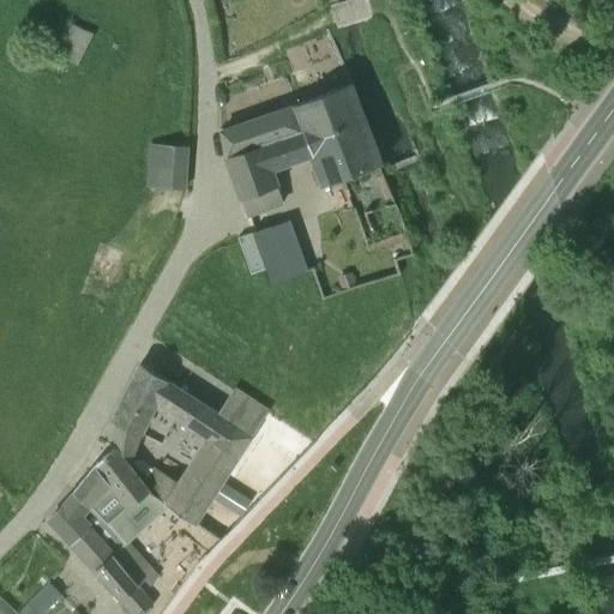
[(58,47),(79,56),(91,32),(71,22),(58,47)]
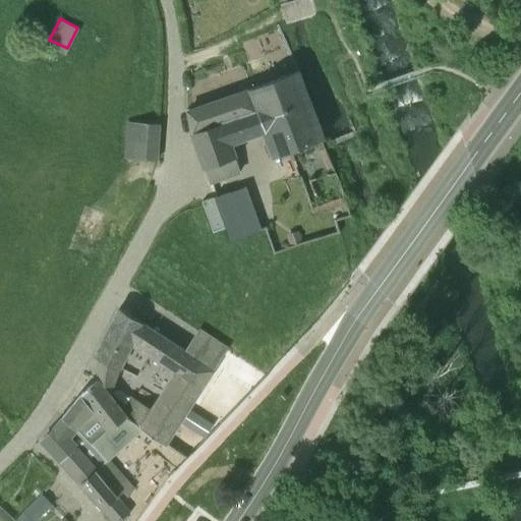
[(187,112),(192,134),(256,111),(262,125),(284,118),(296,152),(323,141),(322,140),(324,140),(321,131),(332,127),(327,116),(316,120),(298,71),(187,112)]
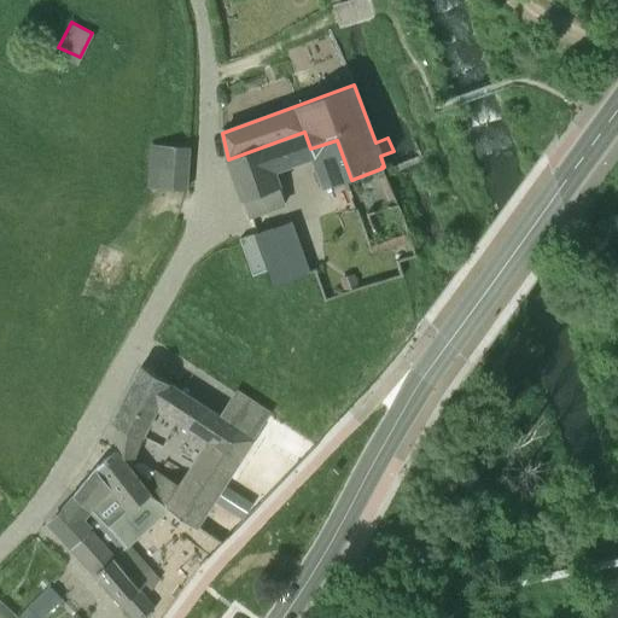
[(228,159),(243,202),(281,188),(277,174),(312,162),(322,190),(351,180),(337,140),(310,149),(304,132),(228,159)]
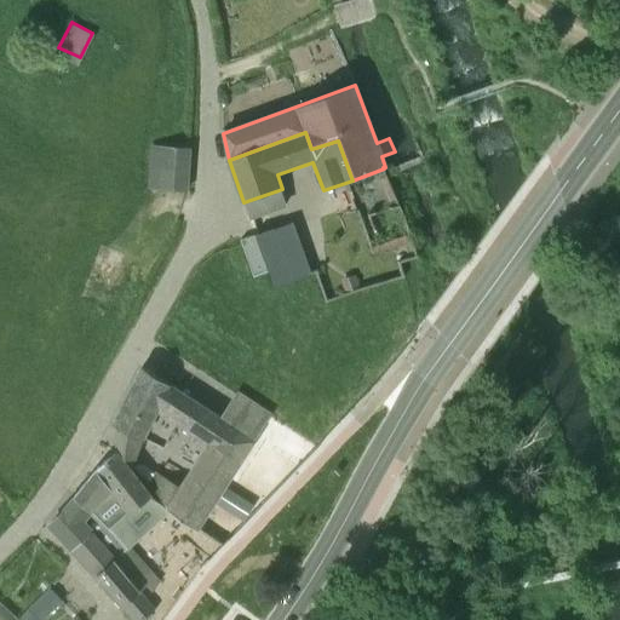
[(188,148),(153,145),(149,189),(185,191),(188,148)]
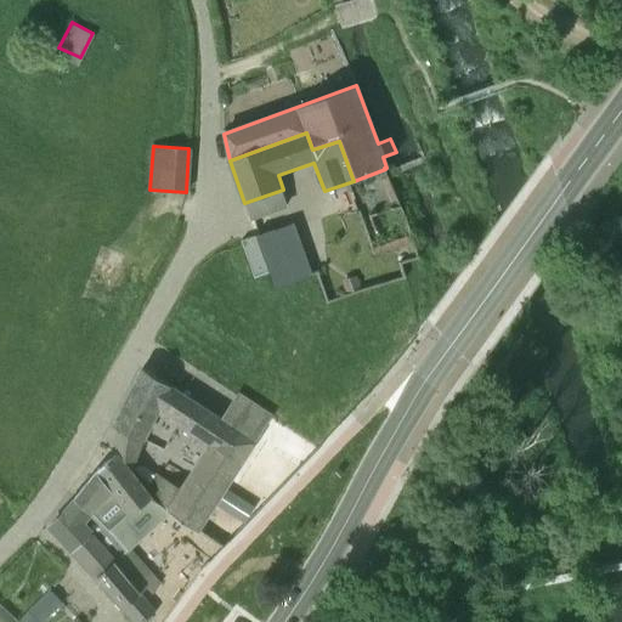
[(254,278),(269,273),(272,272),(259,236),(241,241),(254,278)]
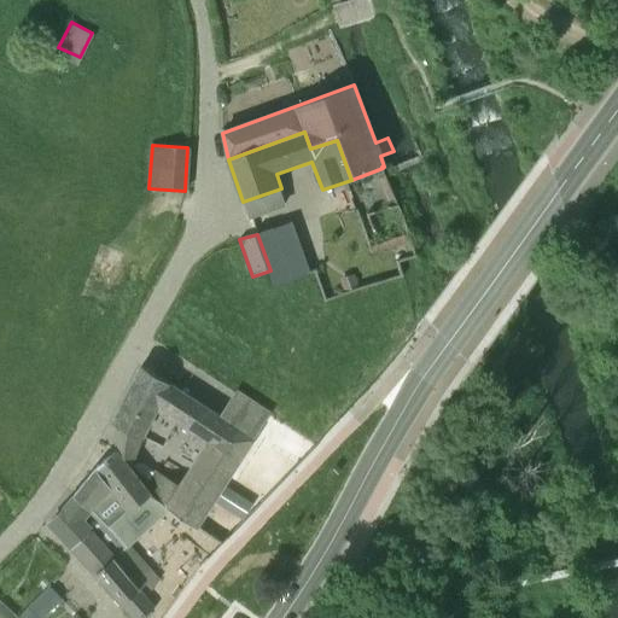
[(354,275),(339,280),(344,293),(359,289),(354,275)]
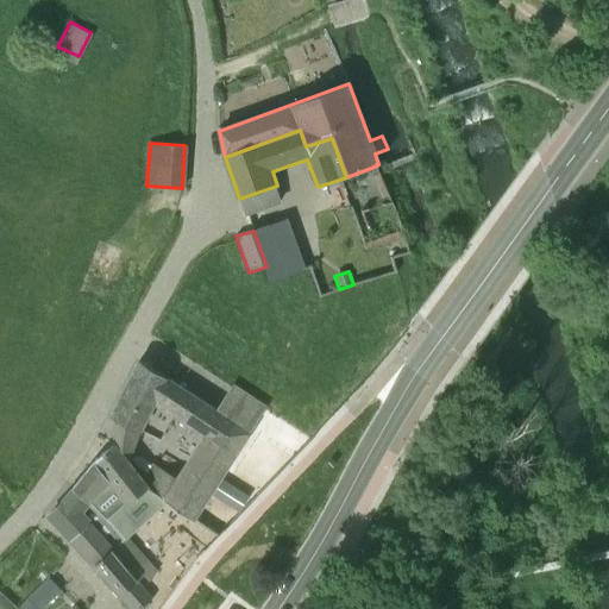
[(162,500),(173,508),(193,521),(250,433),(139,360),(111,416),(114,419),(114,445),(129,464),(130,462),(140,434),(155,407),(202,437),(176,478),(152,464),(143,479),(142,482),(148,490),(162,500)]
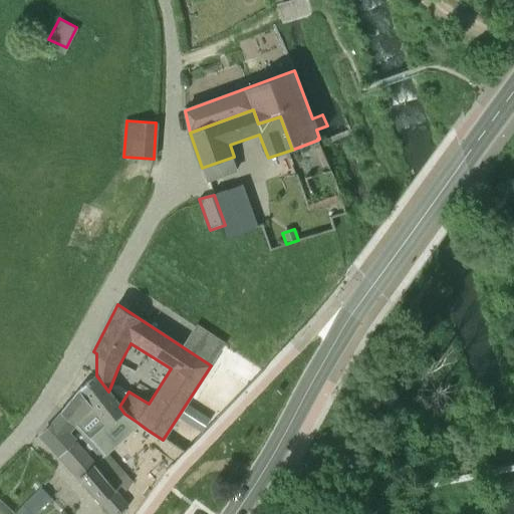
[(106,428),(124,414),(119,407),(120,405),(109,390),(108,392),(96,375),(82,387),(79,390),(62,410),(74,425),(81,431),(84,436),(88,442),(91,439),(105,427),(106,428)]
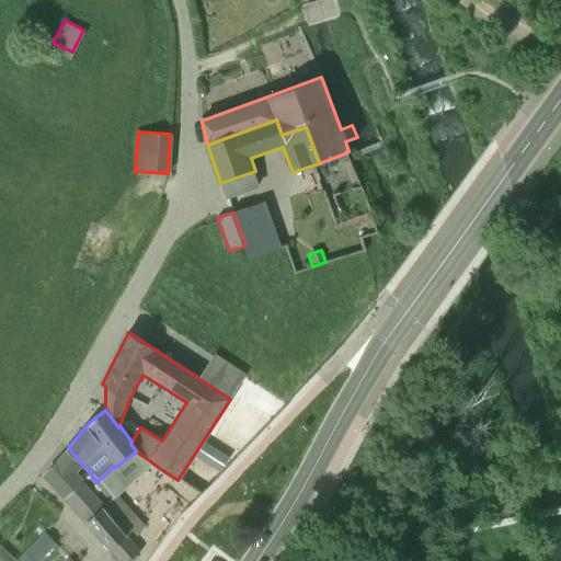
[(112,501),(96,482),(92,476),(89,470),(81,464),(68,447),(44,476),(63,495),(80,481),(103,507),(112,501)]
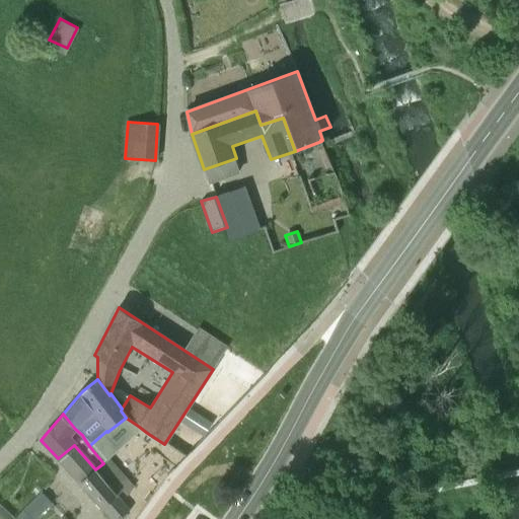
[(95,469),(118,497),(125,491),(119,485),(126,478),(108,458),(106,460),(92,443),(89,446),(103,463),(95,469)]
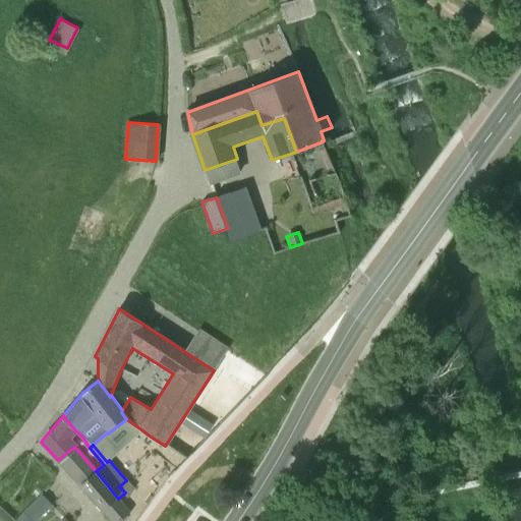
[(80,484),(96,471),(74,447),(58,460),(80,484)]
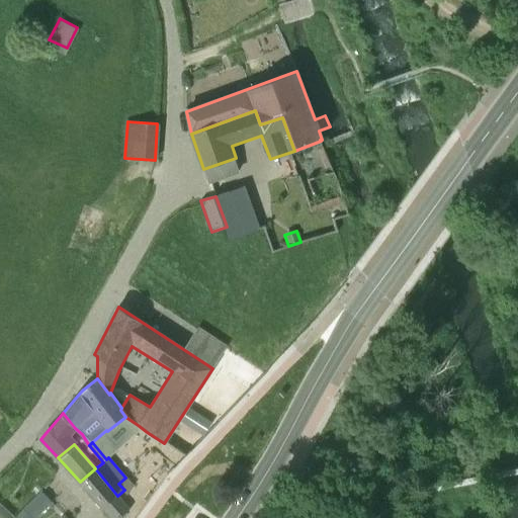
[(118,517),(130,510),(117,496),(95,468),(80,482),(110,517),(118,517)]
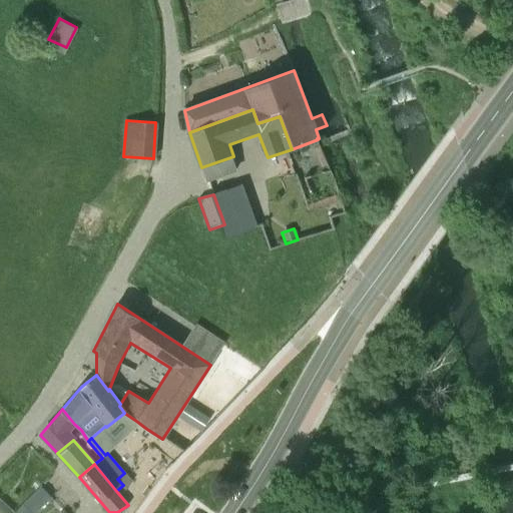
[(36,512),(51,499),(40,487),(22,505),(30,512),(36,512)]
